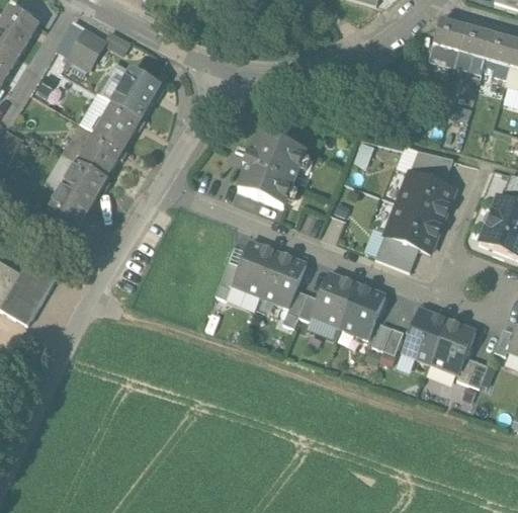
[(36,27),(9,10),(0,25),(0,45),(18,57),(36,27)]
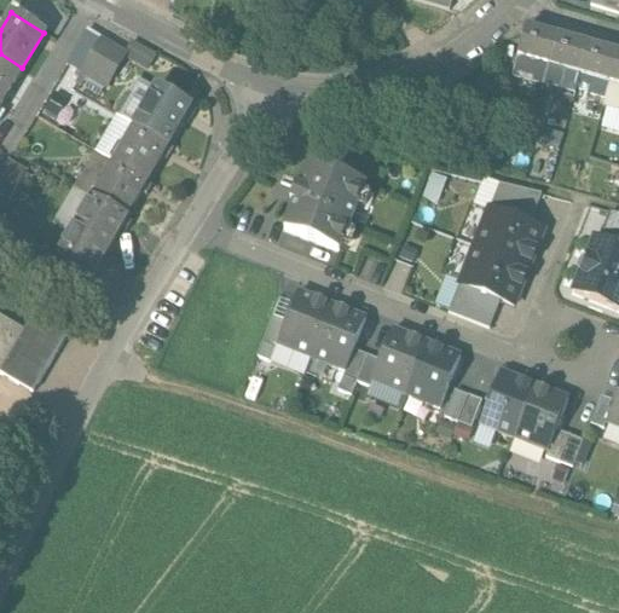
[(557,33),(527,23),(519,53),(549,62),(557,33)]
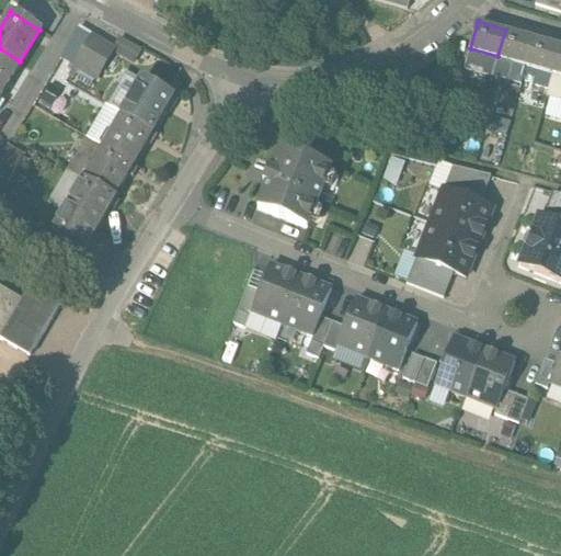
[(79,24),(60,55),(73,63),(91,32),(79,24)]
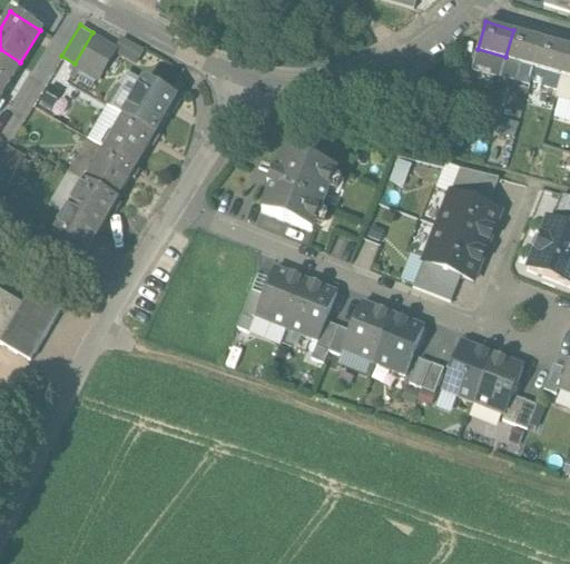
[(541,38),(513,30),(505,57),(533,65),(541,38)]
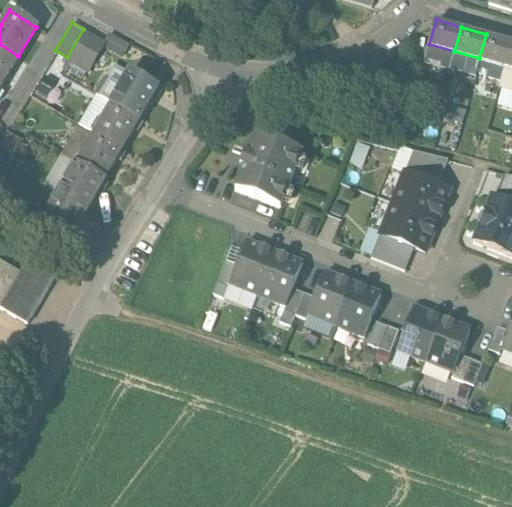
[(104,42),(83,29),(67,57),(88,69),(104,42)]
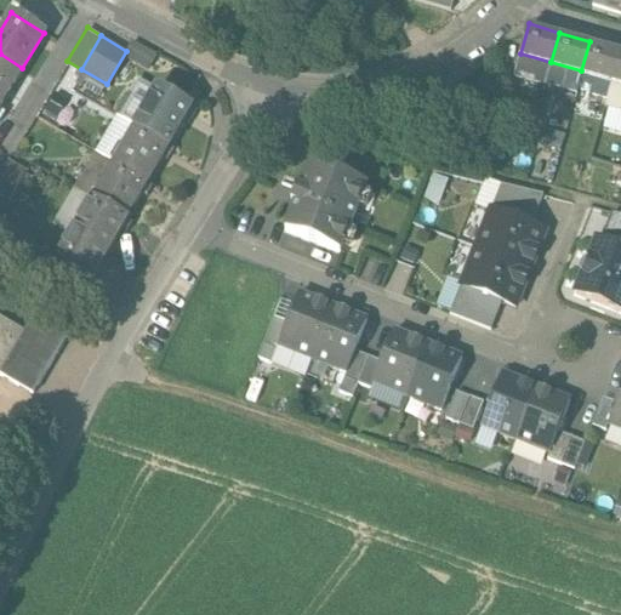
[(620,50),(590,41),(581,70),(611,79),(620,50)]
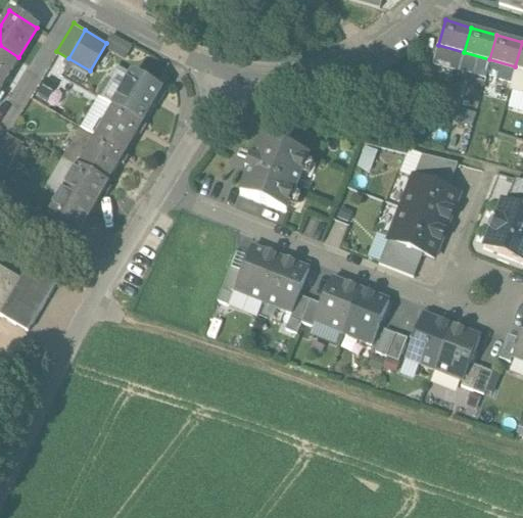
[(18,57),(0,45),(0,87),(18,57)]
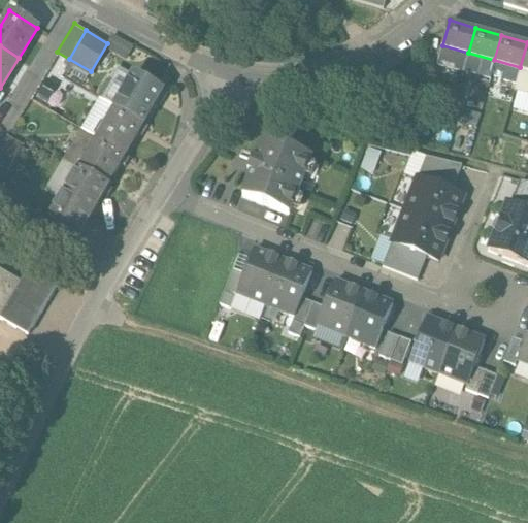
[(463,69),(464,66),(468,53),(442,45),(437,62),(463,69)]
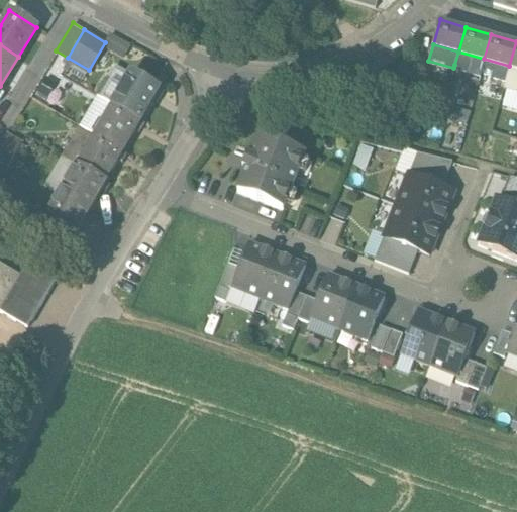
[(484,59),(458,52),(454,65),(480,73),(484,59)]
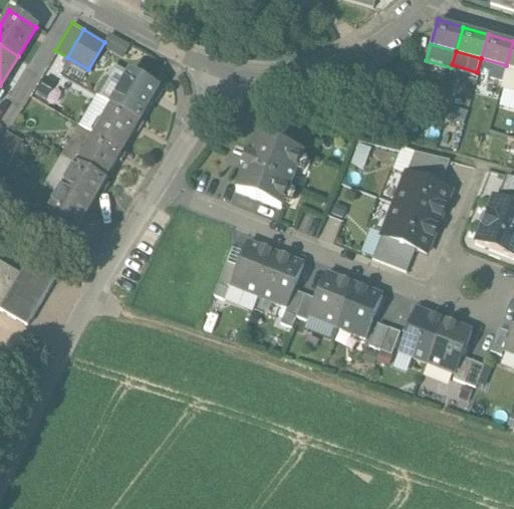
[(513,67),(506,65),(501,85),(513,88),(513,67)]
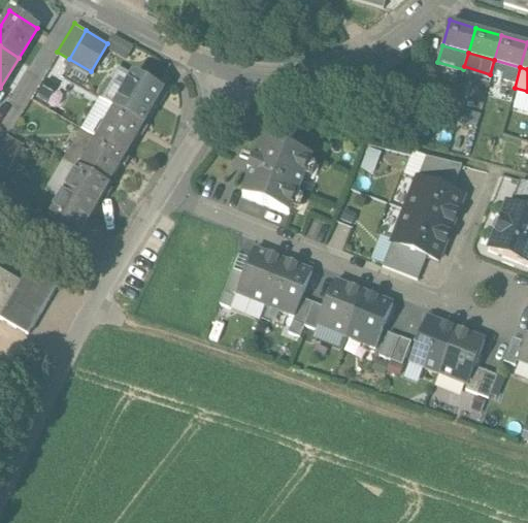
[(161,91),(133,74),(125,88),(110,79),(100,97),(114,106),(143,122),(161,91)]
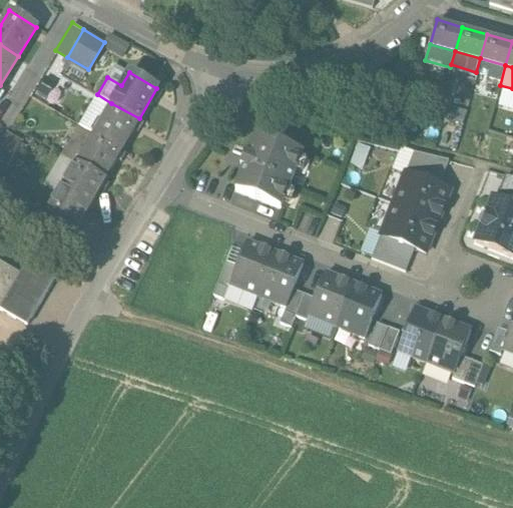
[(40,75),(39,93),(53,94),(55,77),(40,75)]
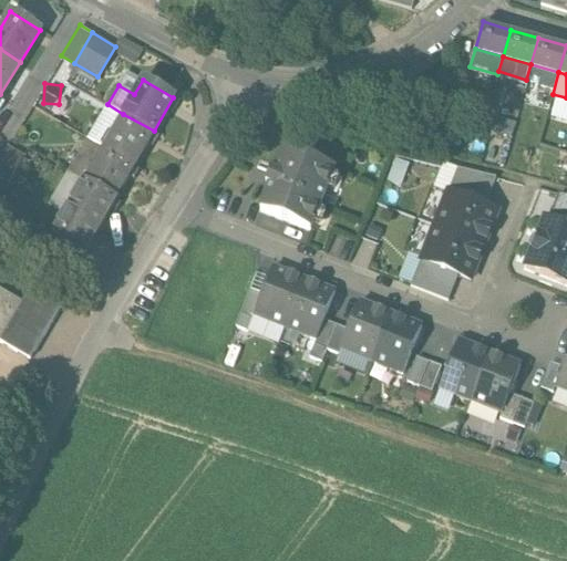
[(466,108),(450,103),(446,114),(464,118),(466,108)]
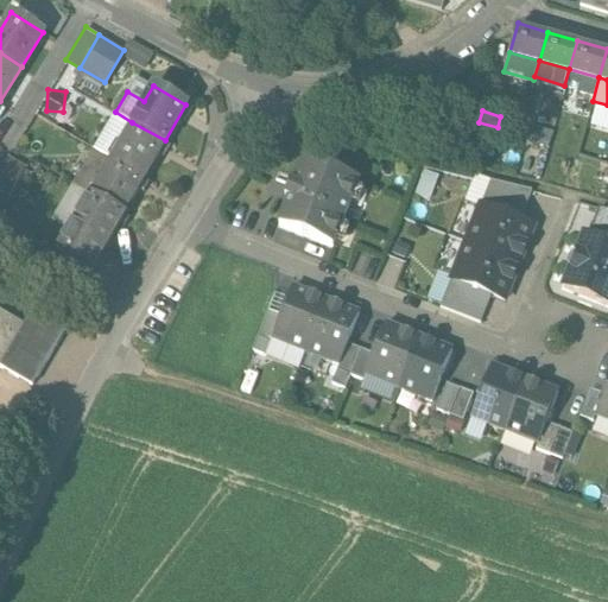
[(165,140),(132,122),(112,157),(145,176),(165,140)]
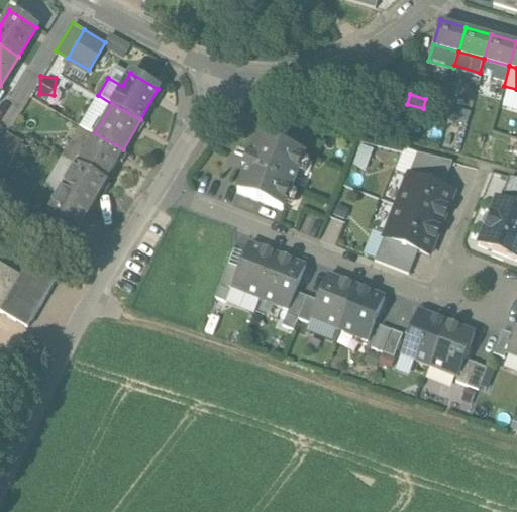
[(423,108),(407,104),(405,113),(421,117),(423,108)]
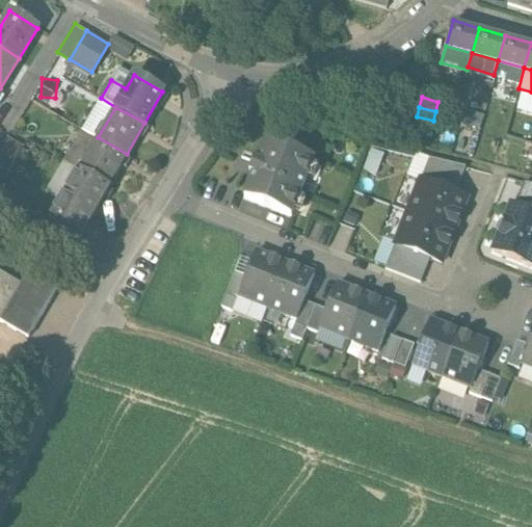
[(6,137),(0,147),(0,175),(4,178),(22,147),(6,137)]
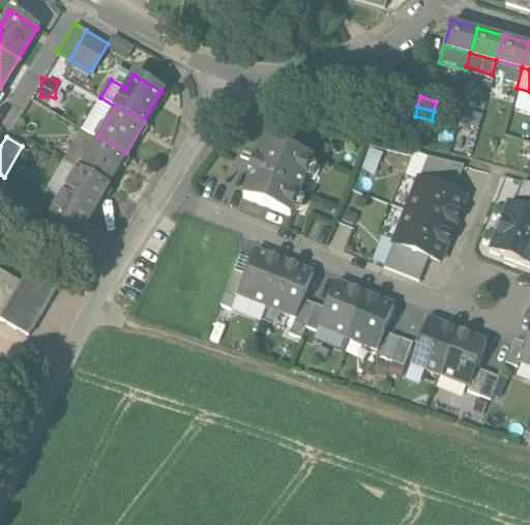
[(126,153),(97,137),(80,168),(108,184),(126,153)]
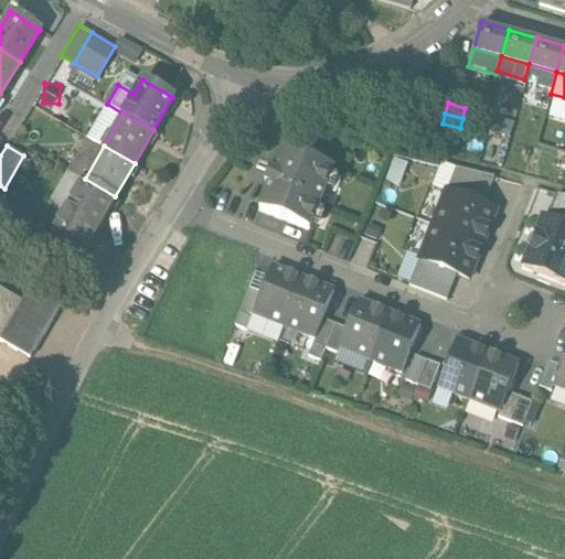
[(284,146),(274,170),(270,168),(265,181),(269,183),(259,207),(309,226),(333,164),(284,146)]
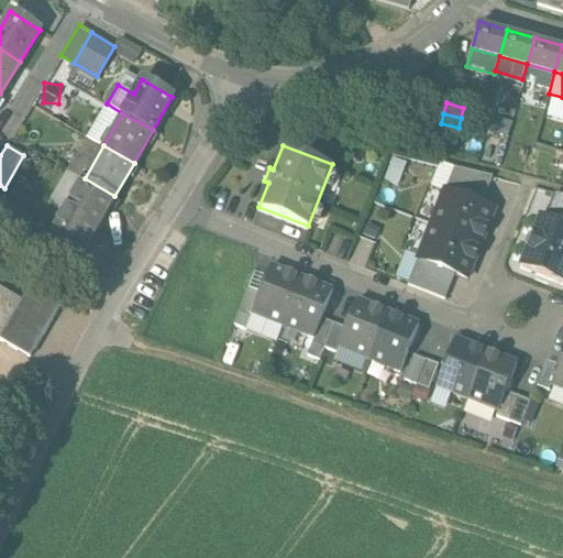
[(492,173),(454,164),(444,187),(481,201),(492,173)]
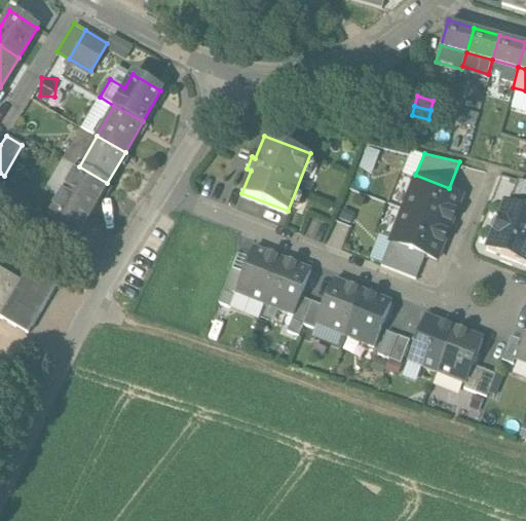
[(107,183),(79,166),(61,198),(83,212),(89,215),(107,183)]
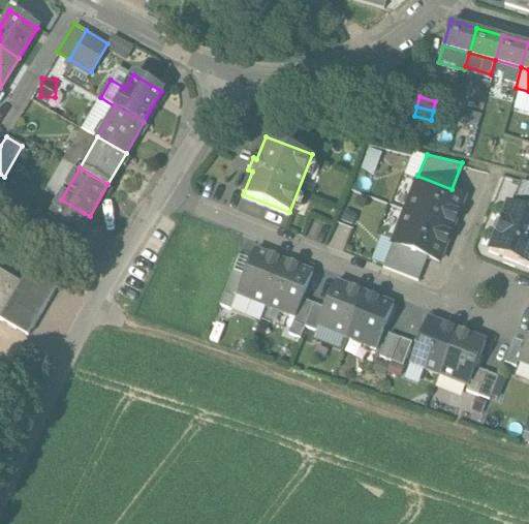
[(452,189),(417,176),(417,178),(422,180),(416,191),(412,190),(405,208),(453,226),(458,212),(457,211),(464,194),(452,189)]
